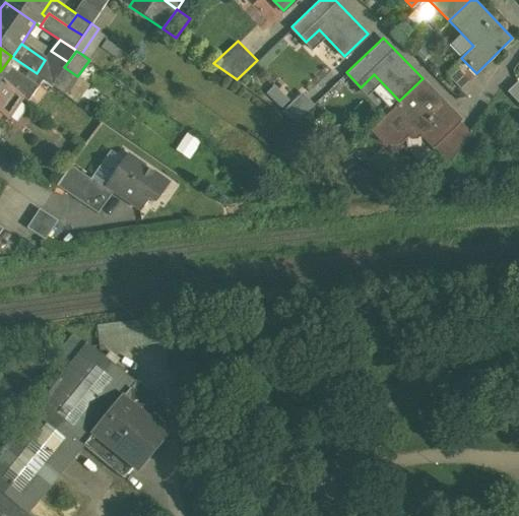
[(64,67),(48,56),(45,60),(37,73),(53,84),(64,67)]
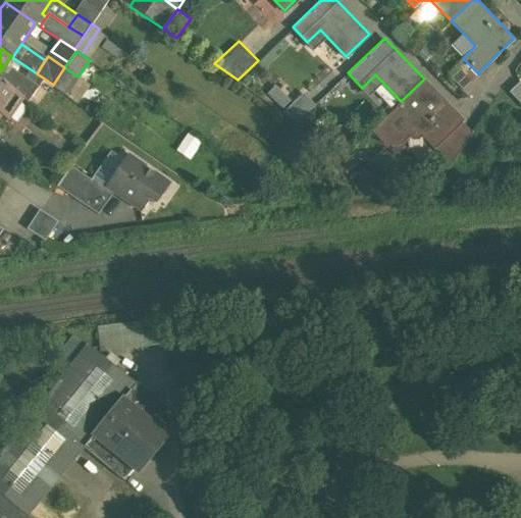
[(478,73),(463,58),(456,65),(471,80),(478,73)]
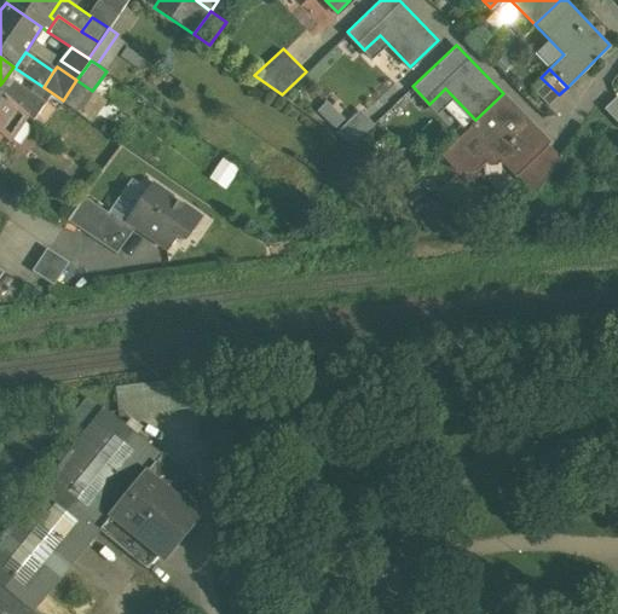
[(559,94),(541,77),(531,86),(549,104),(559,94)]
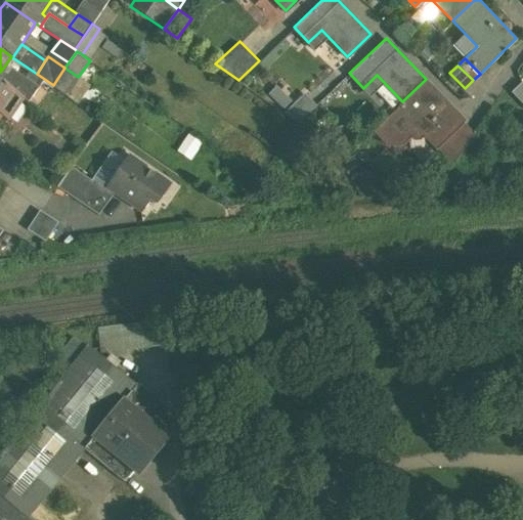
[(38,87),(10,68),(6,74),(1,71),(0,72),(0,81),(22,97),(28,101),(38,87)]
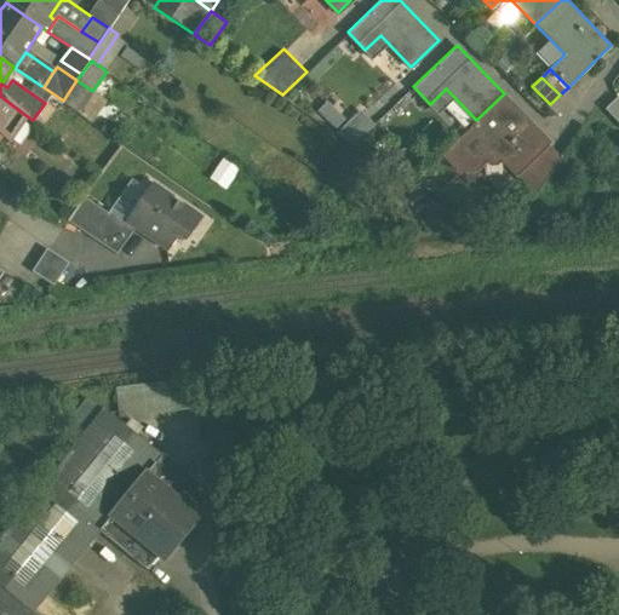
[(550,142),(504,93),(476,120),(442,153),(458,168),(474,170),(494,150),(517,173),(549,143),(550,142)]
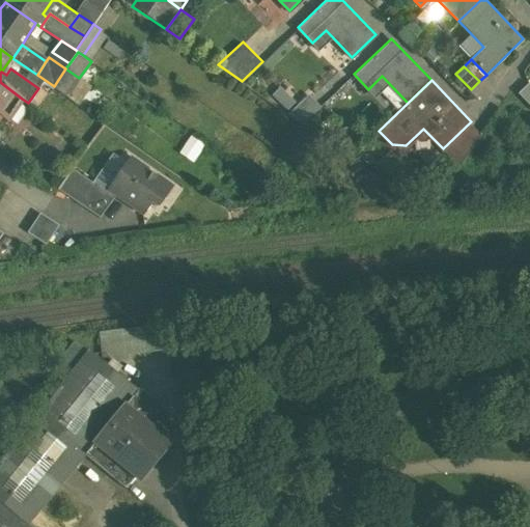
[(529,83),(528,81),(518,91),(529,104),(529,83)]
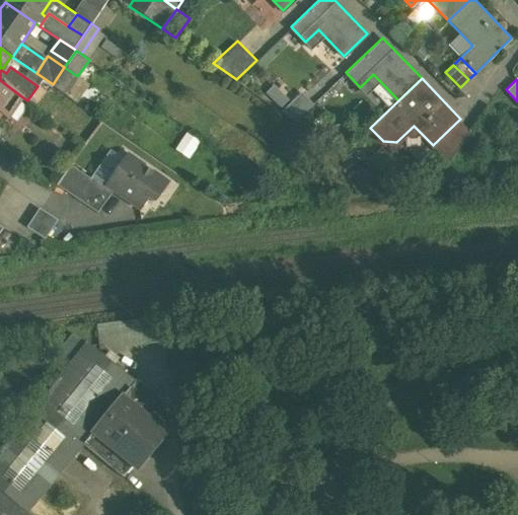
[(0,80),(0,113),(6,118),(21,96),(0,80)]
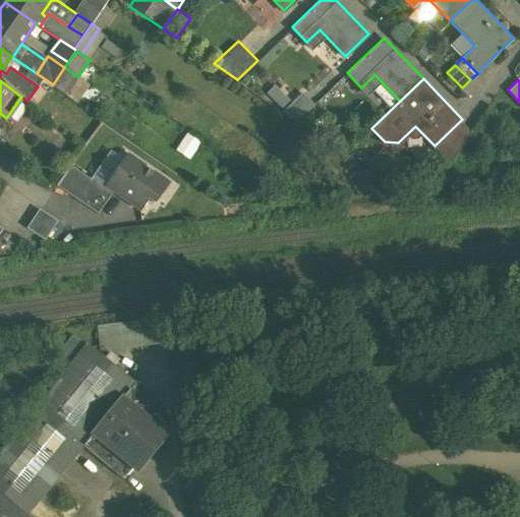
[(315,103),(303,92),(283,112),(296,121),(315,103)]
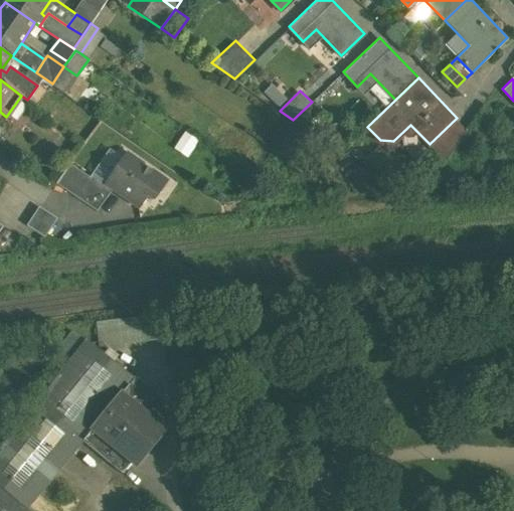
[(456,119),(430,144),(445,161),(466,130),(456,119)]
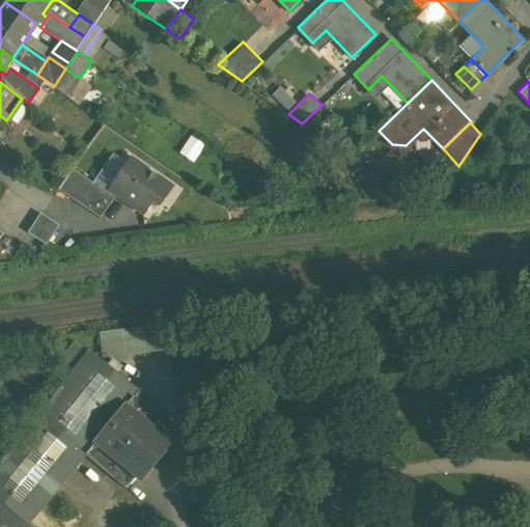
[(171,185),(132,158),(111,188),(110,189),(116,193),(143,212),(151,198),(159,203),(171,185)]
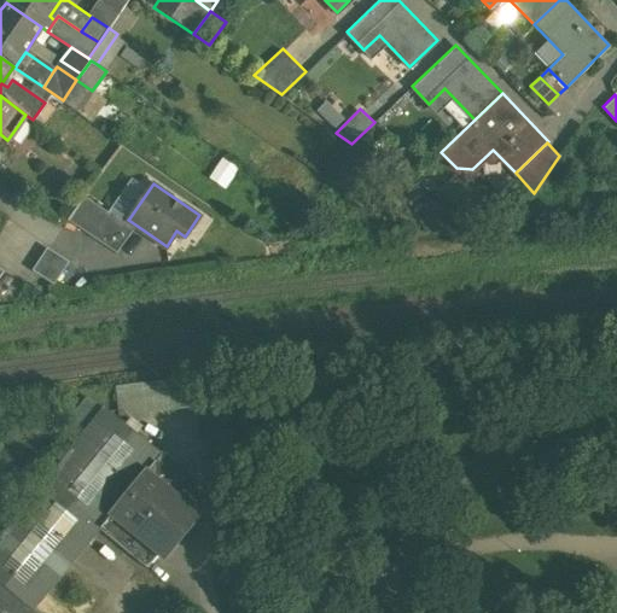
[(108,211),(83,194),(68,219),(92,234),(108,211)]
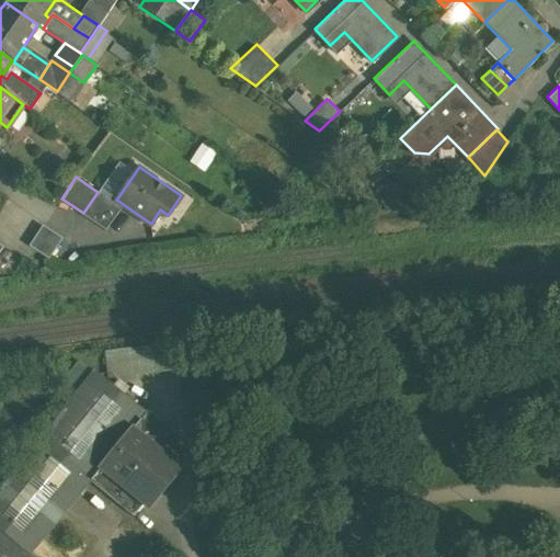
[(117,199),(101,188),(98,192),(83,213),(105,228),(123,204),(116,200),(117,199)]
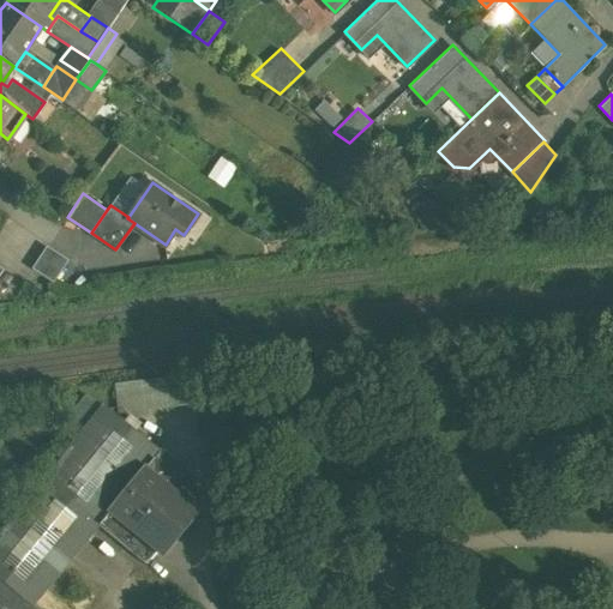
[(67,258),(46,245),(31,266),(53,281),(67,258)]
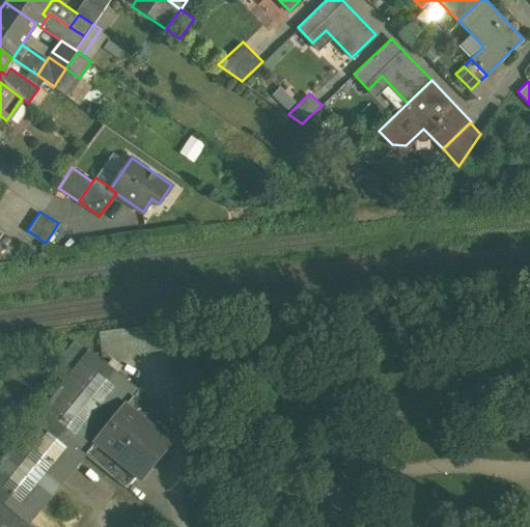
[(89,349),(37,414),(86,452),(124,405),(138,388),(89,349)]
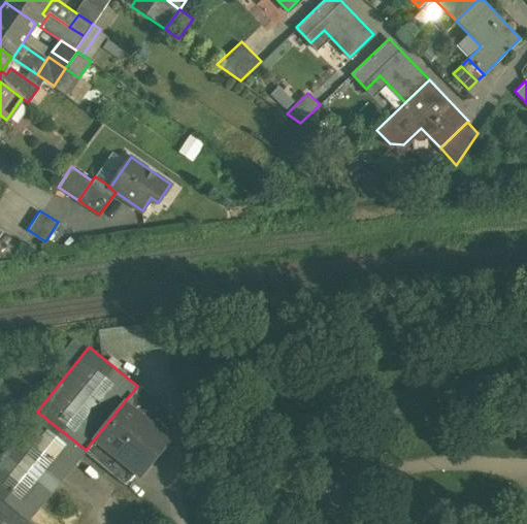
[(163,401),(140,383),(137,386),(124,402),(146,421),(163,401)]
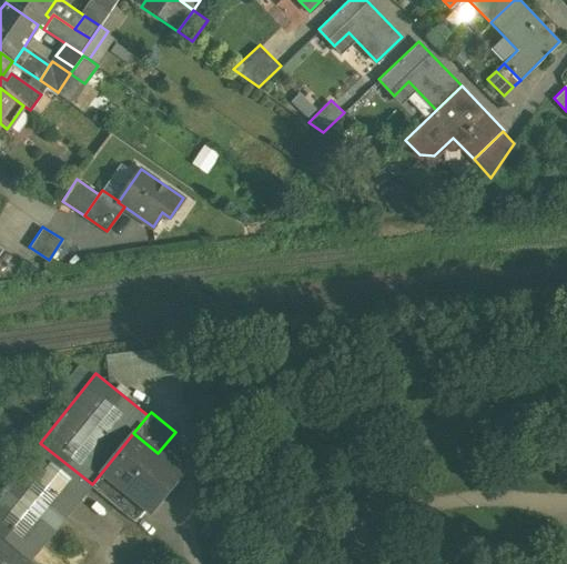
[(133,433),(92,484),(135,521),(178,470),(158,453),(133,433)]
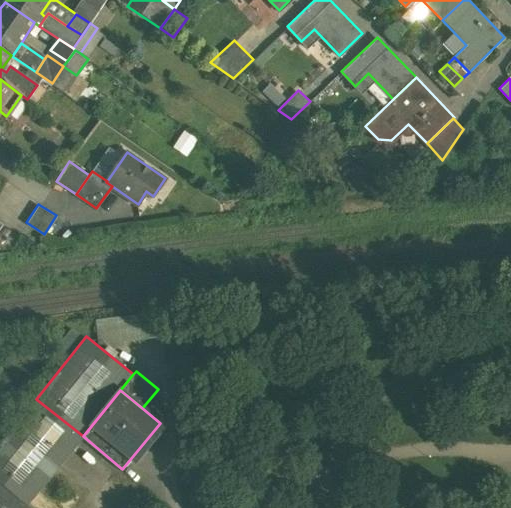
[(36,399),(0,442),(0,482),(27,504),(28,504),(83,436),(36,399)]
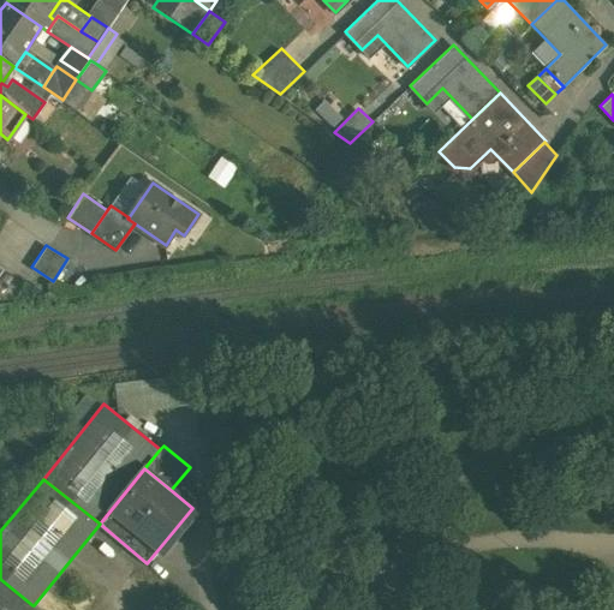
[(0,609),(39,609),(34,605),(33,605),(0,579),(0,609)]
